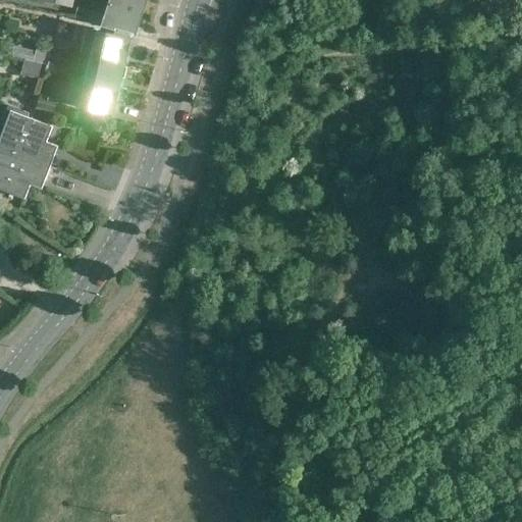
[(133,34),(141,12),(144,0),(108,0),(108,3),(103,16),(95,13),(77,8),(74,18),(112,31),(114,28),(133,34)]
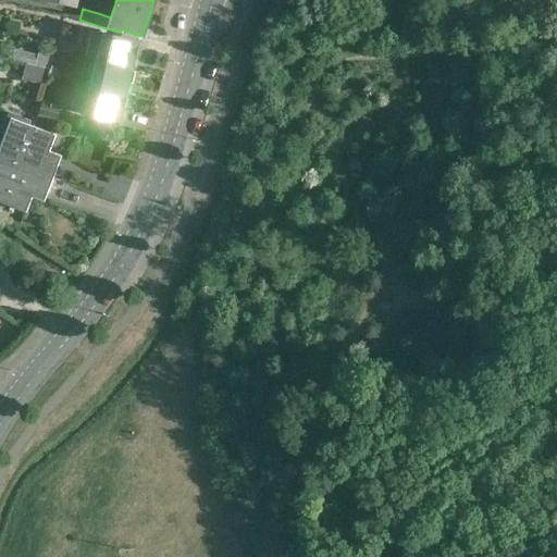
[(86,58),(86,59),(132,70),(135,57),(137,56),(139,49),(137,47),(138,42),(93,32),(88,50),(96,52),(94,60),(86,58)]
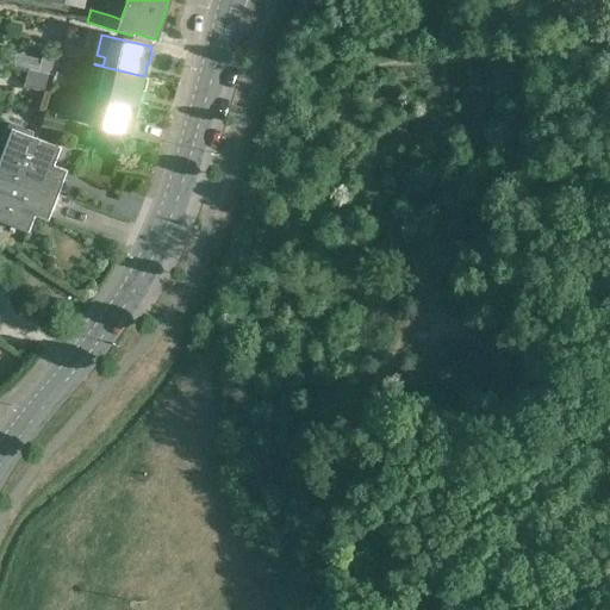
[(81,51),(68,49),(67,58),(80,62),(81,51)]
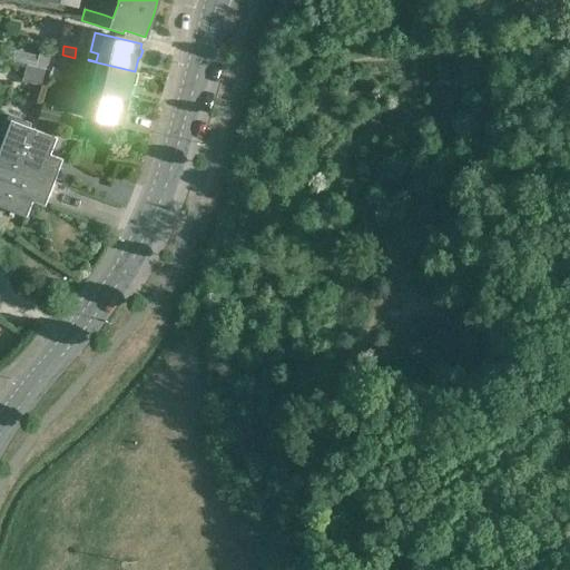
[(135,71),(88,60),(84,79),(91,80),(89,88),(129,98),(131,86),(134,87),(137,75),(134,74),(135,71)]
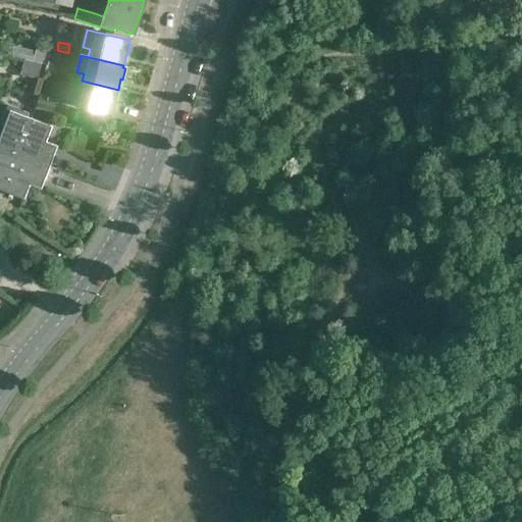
[(55,72),(51,64),(48,64),(45,73),(54,75),(55,72)]
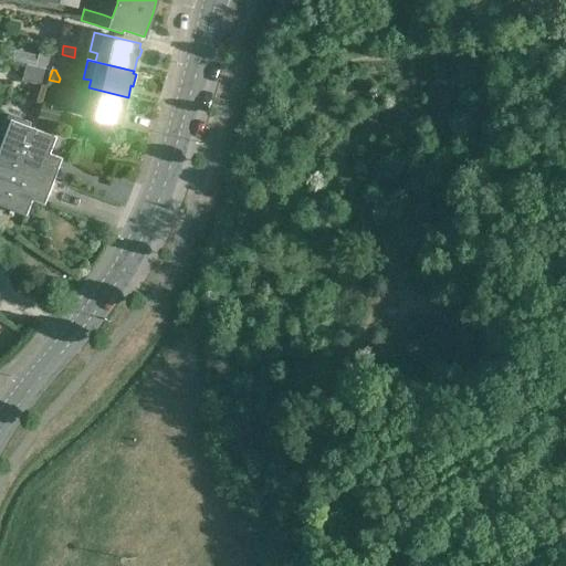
[(127,101),(128,97),(88,87),(80,85),(73,113),(122,124),(124,112),(127,111),(129,103),(127,101)]
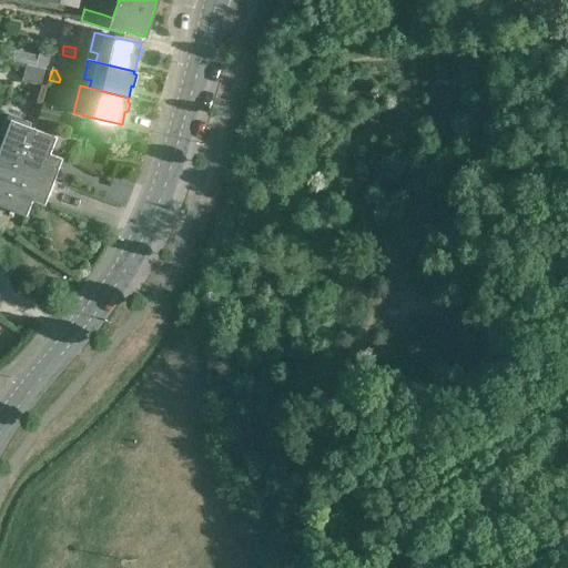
[(4,138),(0,150),(0,160),(54,182),(63,160),(51,154),(58,138),(30,128),(31,123),(9,114),(0,137),(4,138)]
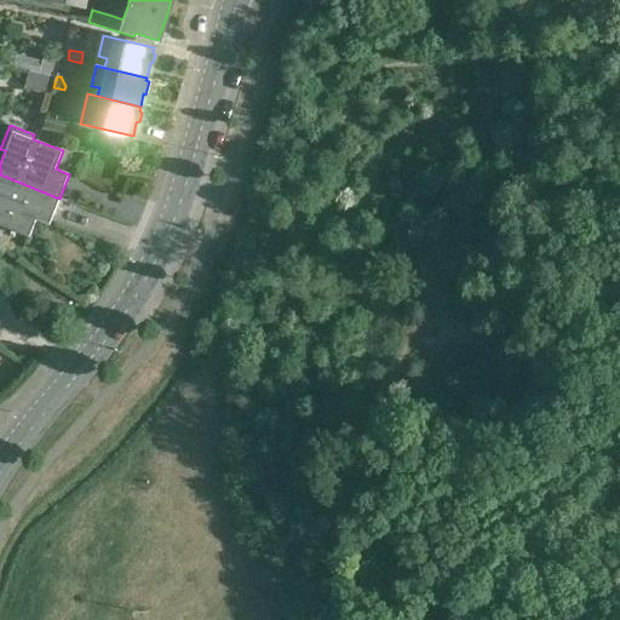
[(59,199),(0,174),(0,224),(29,236),(36,218),(50,224),(59,199)]
